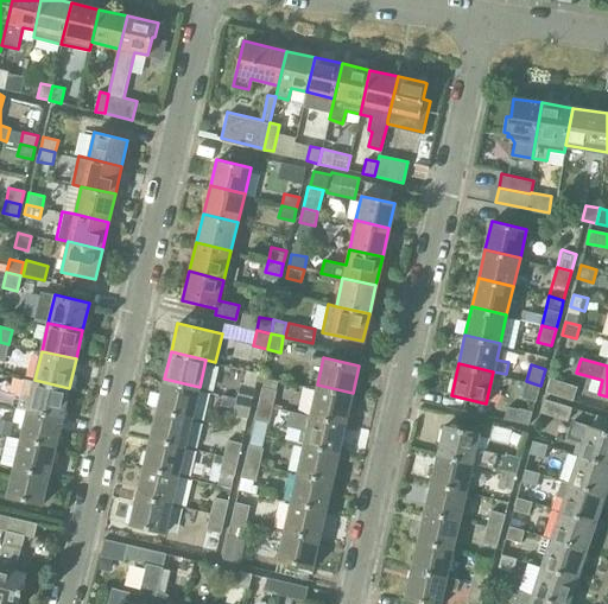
[(62,417),(69,388),(35,380),(25,377),(18,406),(27,408),(62,417)]
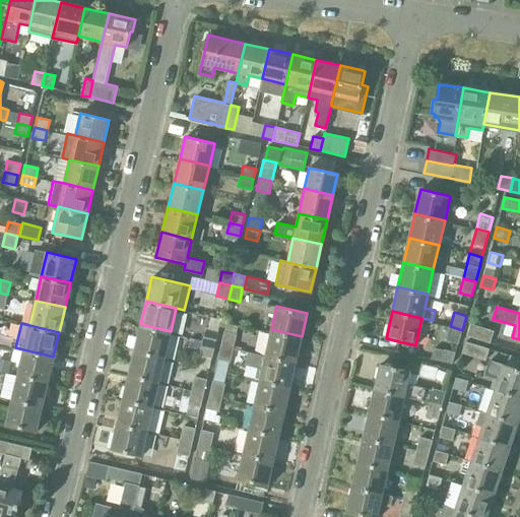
[(165,356),(171,331),(140,324),(134,348),(165,356)]
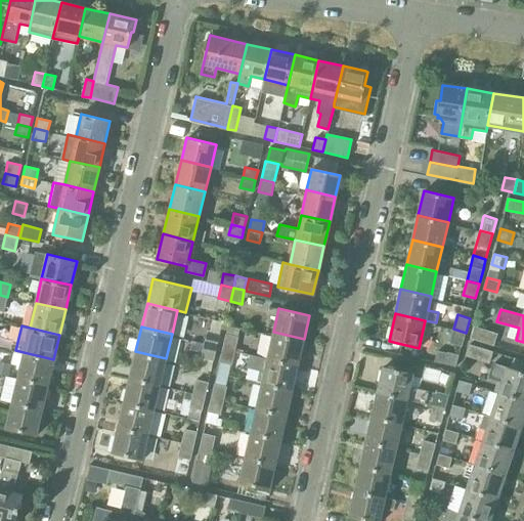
[(494,344),(497,333),(474,327),(471,337),(494,344)]
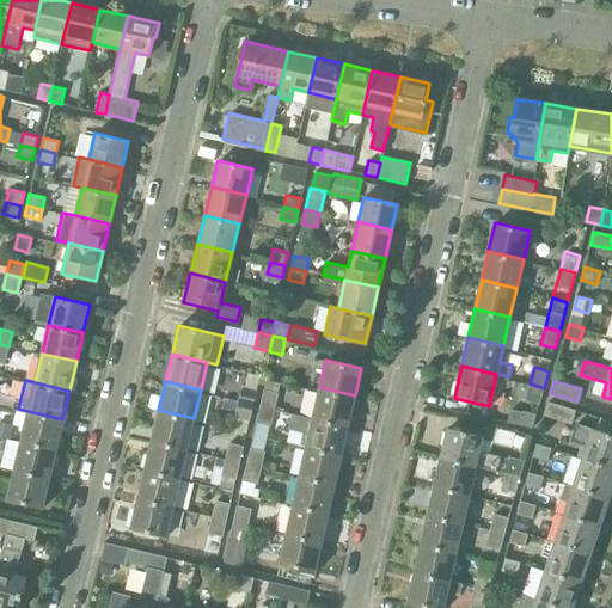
[(252,404),(256,387),(242,384),(238,400),(252,404)]
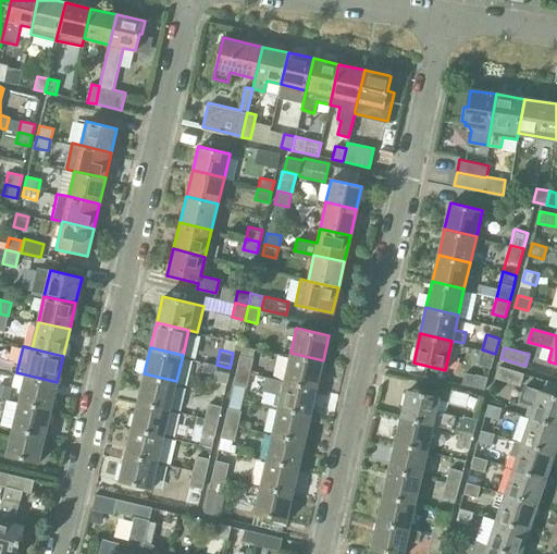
[(491,369),(495,354),(482,349),(478,365),(491,369)]
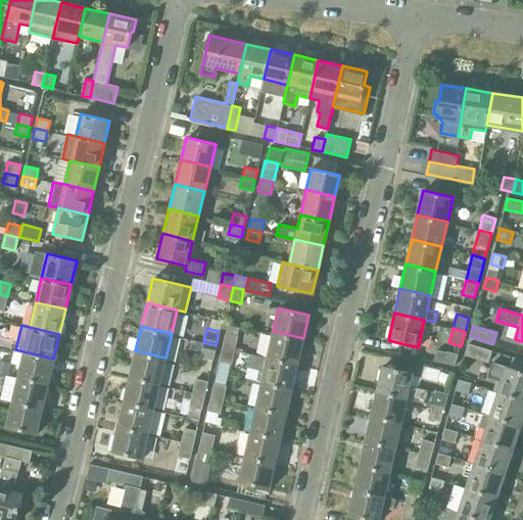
[(297,363),(303,338),(273,331),(268,356),(297,363)]
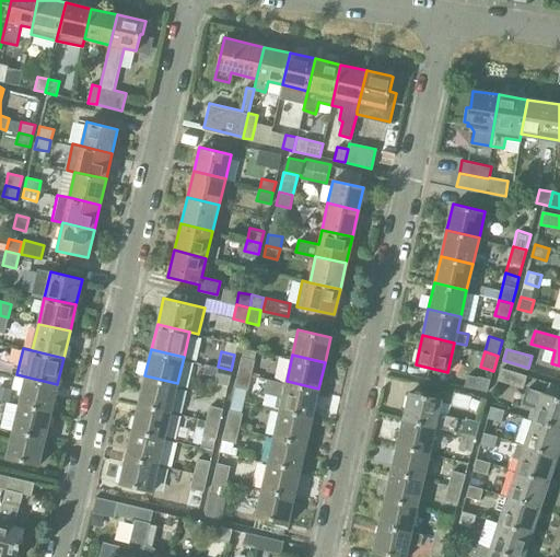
[(251,374),(254,360),(241,357),(237,371),(251,374)]
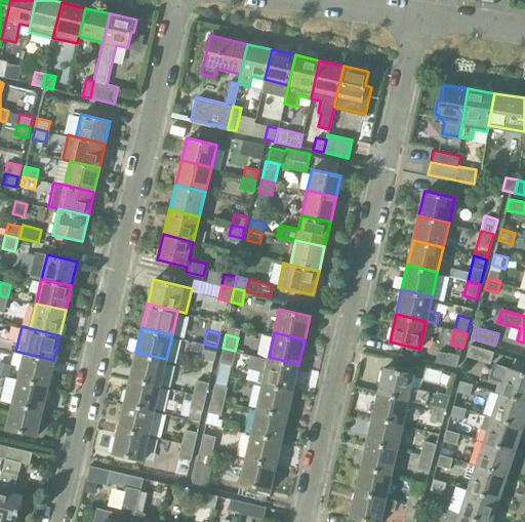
[(213,360),(216,347),(204,344),(201,357),(213,360)]
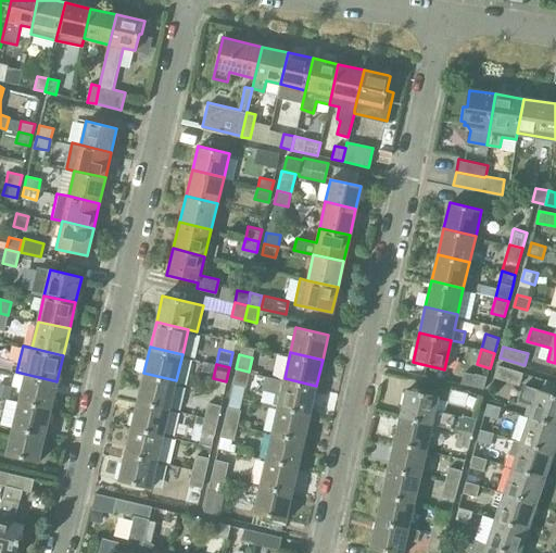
[(519,385),(522,373),(497,364),(493,377),(519,385)]
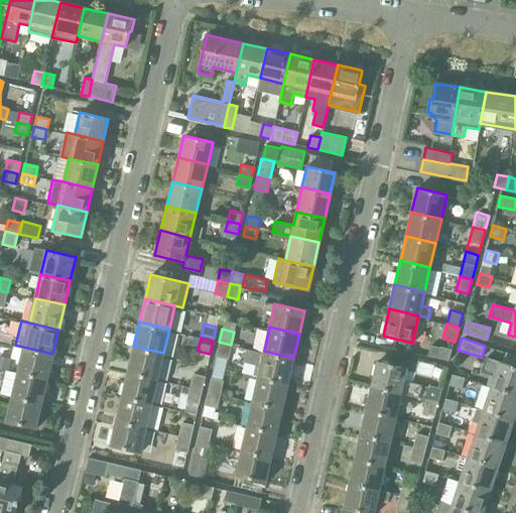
[(228,358),(231,345),(219,342),(216,355),(228,358)]
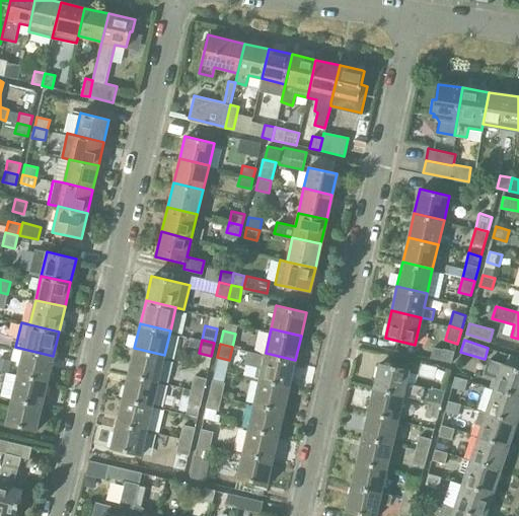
[(443,350),(433,347),(431,358),(452,363),(455,351),(443,349),(443,350)]
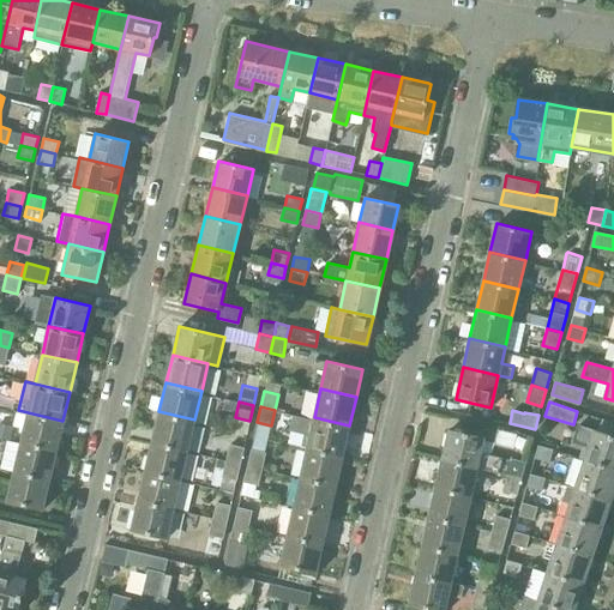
[(187,448),(194,420),(158,411),(151,440),(187,448)]
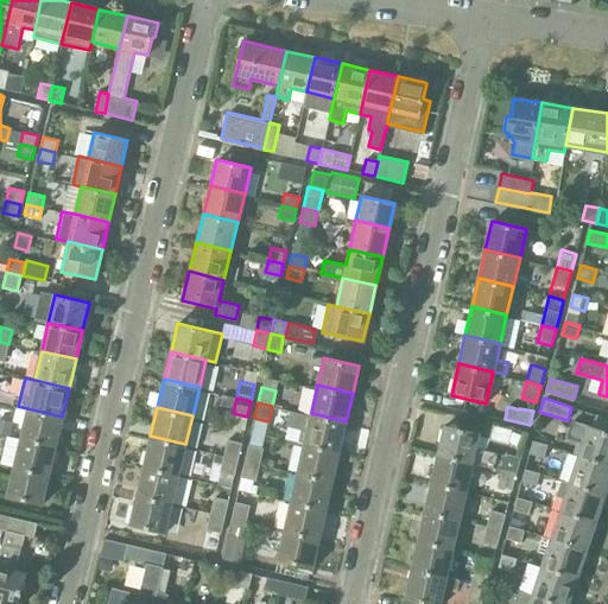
[(56,445),(62,417),(27,408),(21,437),(56,445)]
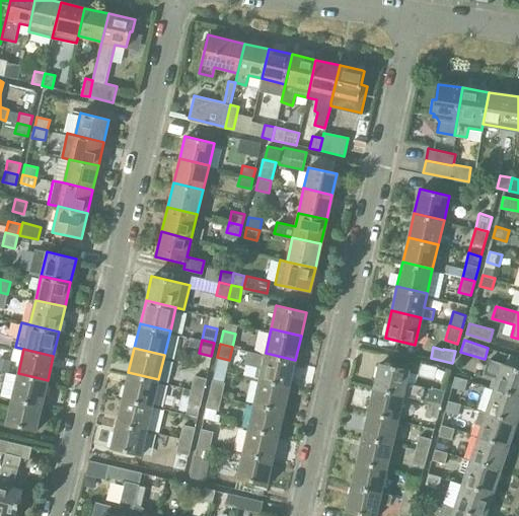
[(265,355),(248,351),(245,363),(262,367),(260,377),(289,384),(295,360),(266,353),(265,355)]
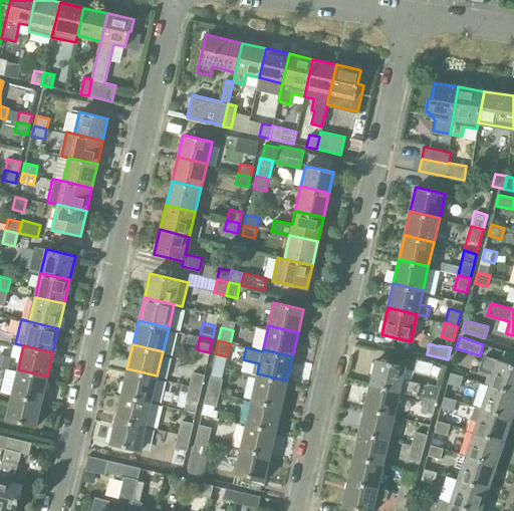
[(513,353),(505,350),(501,361),(484,355),(479,369),(488,372),(485,382),(488,384),(513,392),(513,353)]
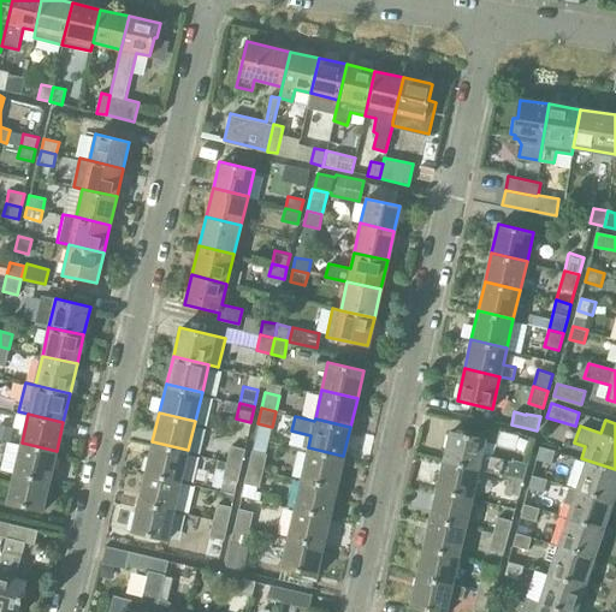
[(513,461),(495,457),(481,455),(485,439),(451,432),(445,461),(479,469),(508,475),(523,480),(527,463),(513,459),(513,461)]
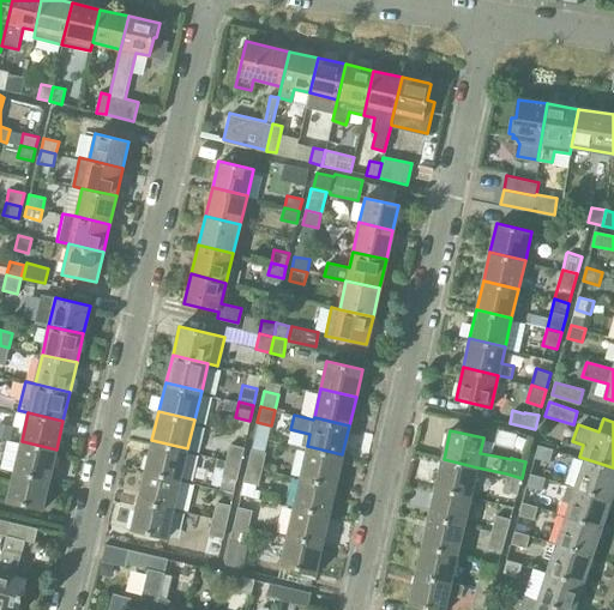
[(180,477),(187,448),(151,440),(145,469),(180,477)]
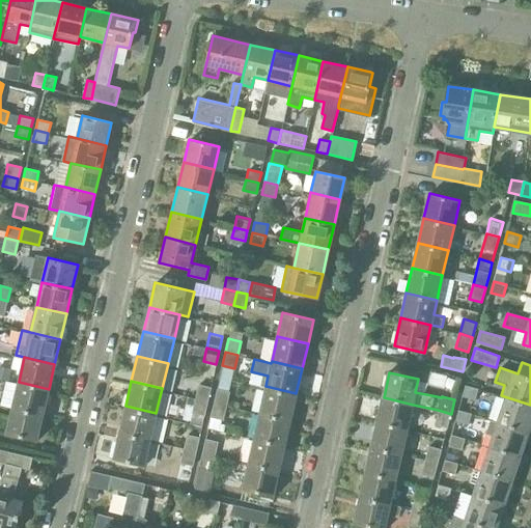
[(43,414),(49,389),(19,382),(12,408),(43,414)]
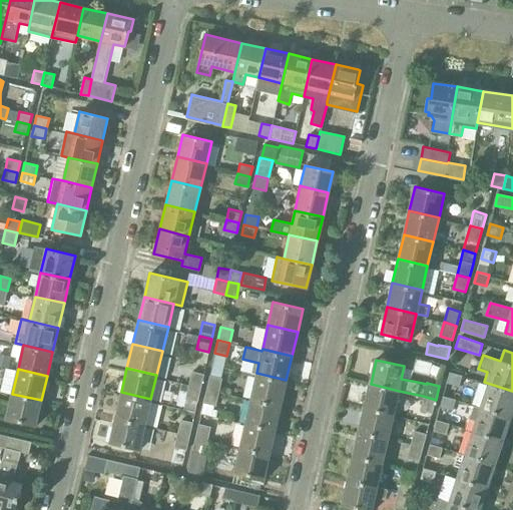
[(200,387),(203,373),(191,371),(188,384),(200,387)]
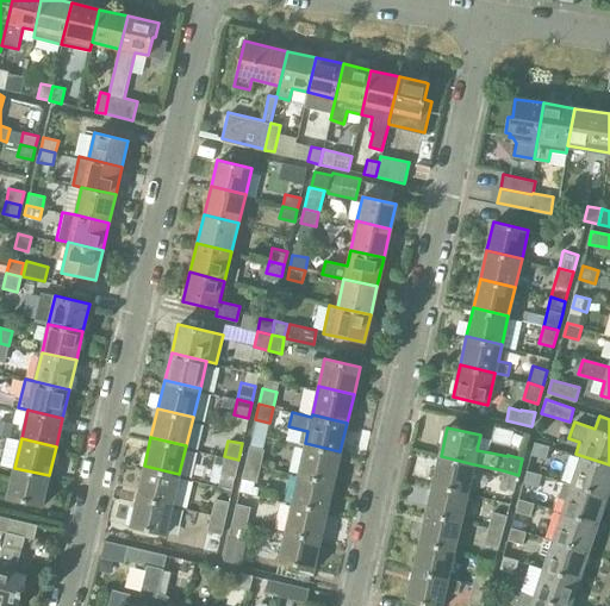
[(547,460),(551,447),(535,442),(531,455),(547,460)]
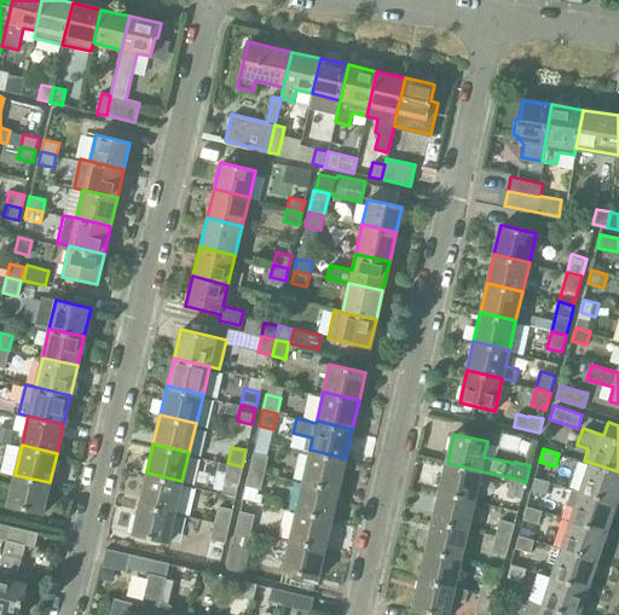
[(339,488),(345,458),(310,450),(302,480),(339,488)]
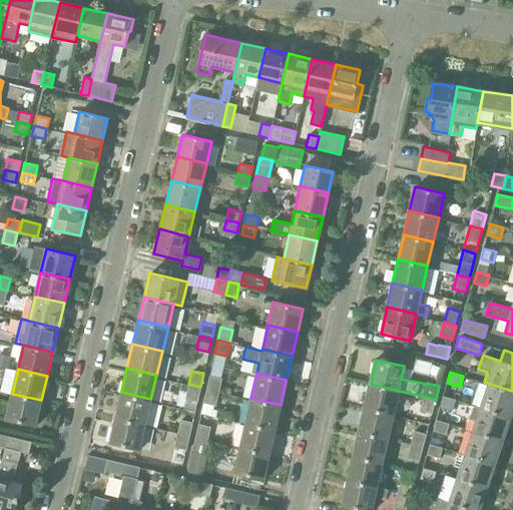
[(218,391),(221,378),(209,375),(206,388),(218,391)]
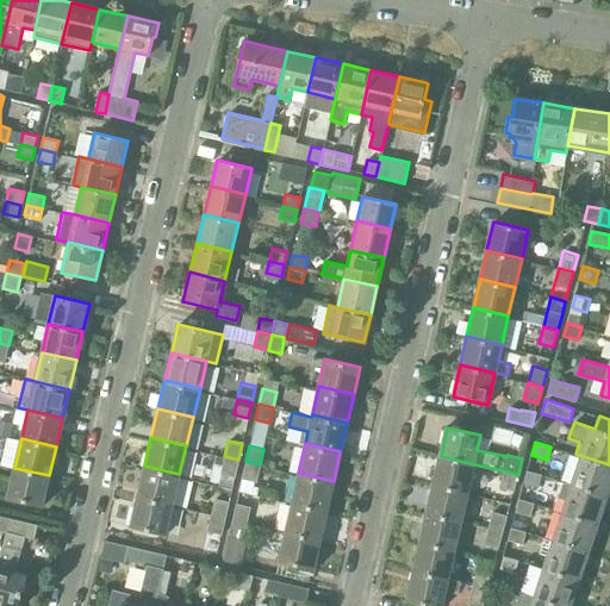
[(607,495),(609,485),(609,464),(579,455),(570,482),(607,495)]
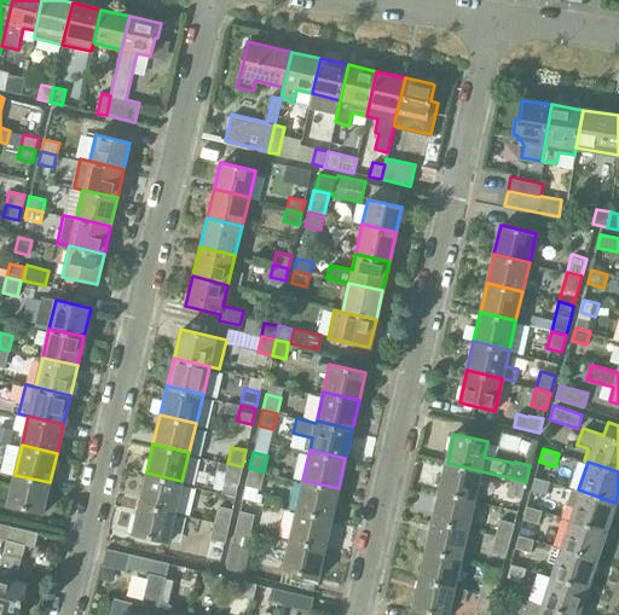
[(238,482),(242,466),(227,463),(224,479),(238,482)]
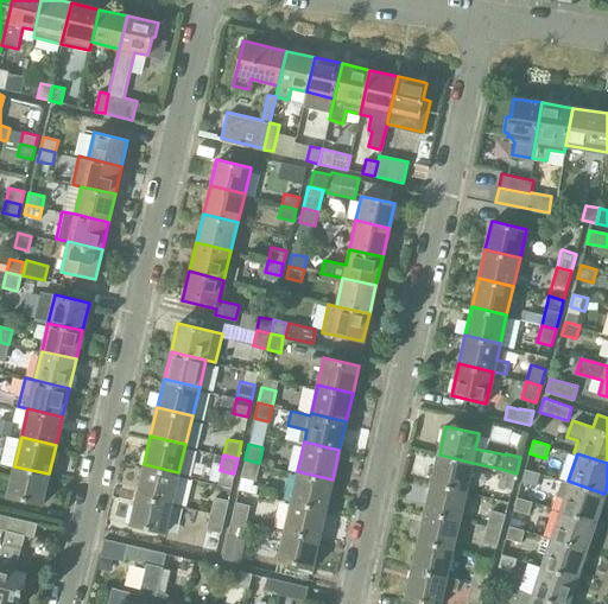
[(466,490),(473,463),(439,455),(432,483),(466,490)]
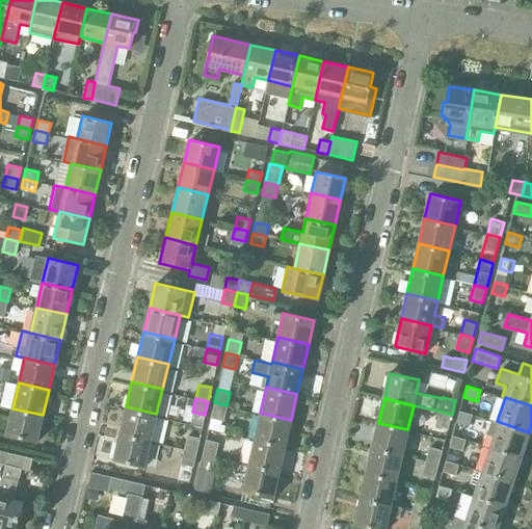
[(223,420),(227,405),(214,402),(210,417),(223,420)]
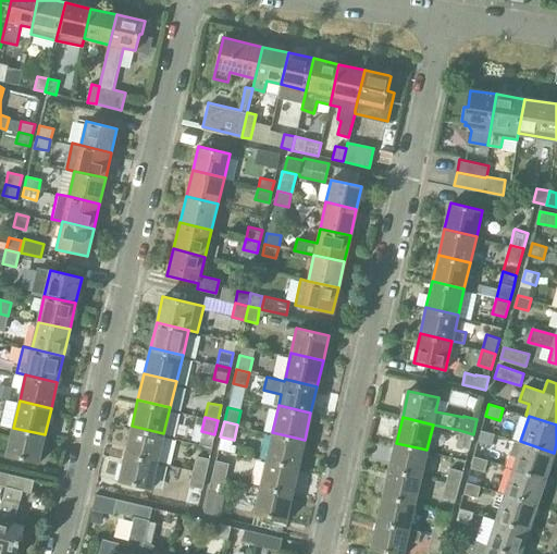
[(158,459),(163,433),(132,426),(125,452),(158,459)]
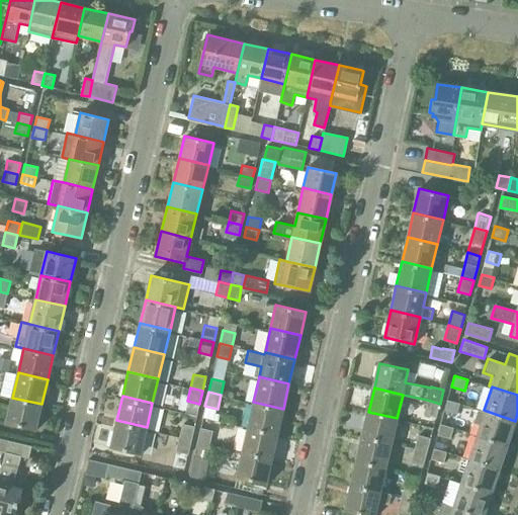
[(35,430),(41,404),(12,398),(6,423),(35,430)]
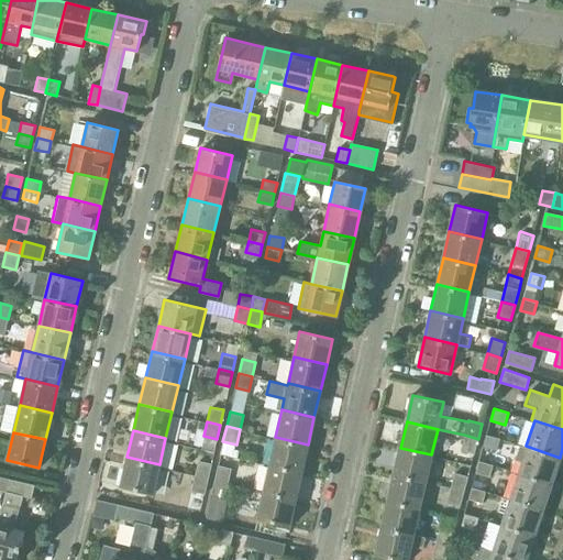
[(474,454),(478,439),(464,435),(460,451),(474,454)]
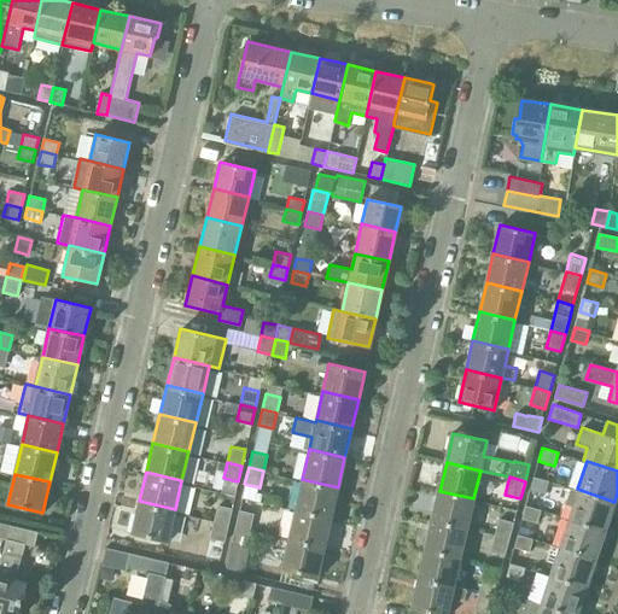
[(546,495),(549,481),(535,478),(531,490),(546,495)]
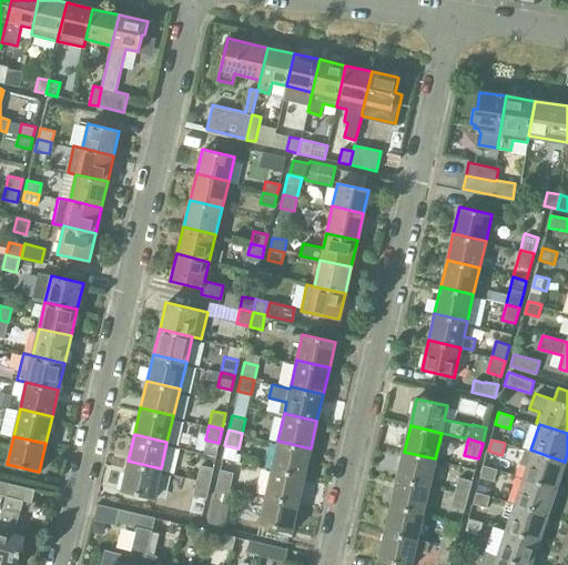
[(304,475),(311,449),(277,441),(272,467),(304,475)]
